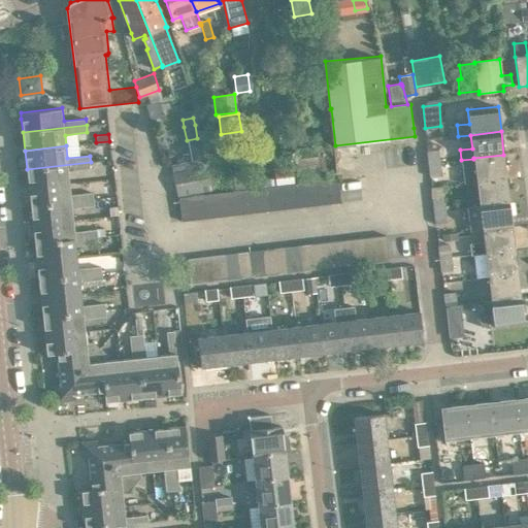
[(428,163),(439,162),(438,150),(427,151),(428,163)]
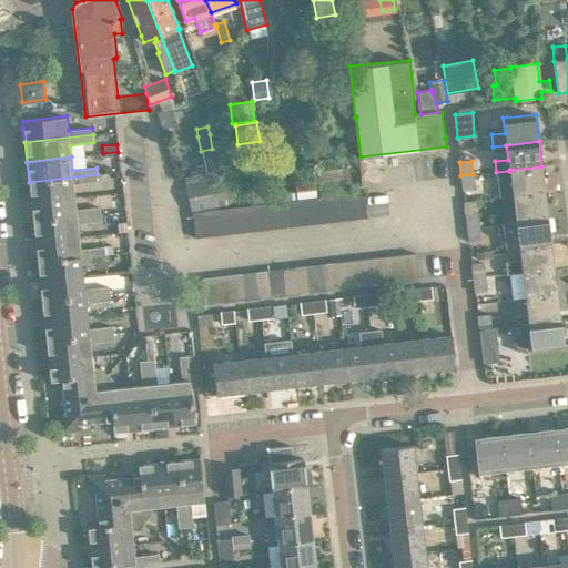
[(509,170),(509,171),(513,195),(545,192),(541,166),(509,170)]
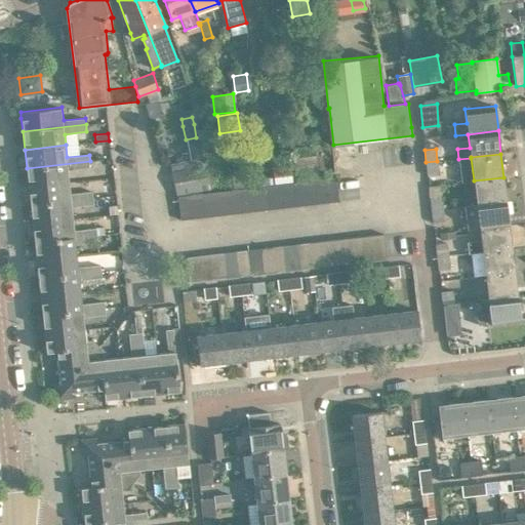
[(295,180),(319,177),(316,155),(293,158),(295,180)]
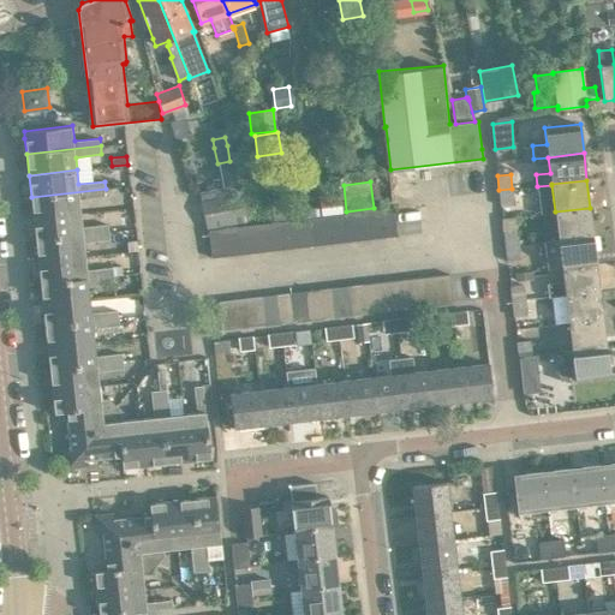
[(106,189),(31,197),(33,219),(81,213),(79,201),(107,197),(106,189)]
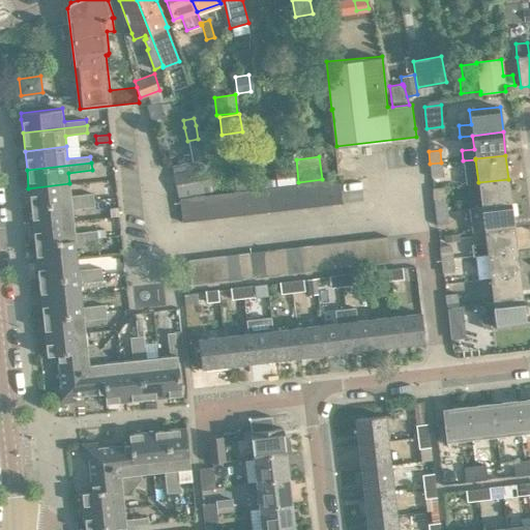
[(441,163),(430,164),(432,177),(443,176),(441,163)]
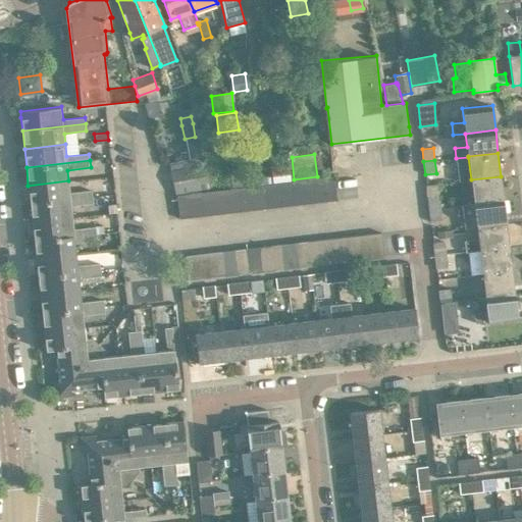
[(176,194),(208,188),(203,162),(171,169),(176,194)]
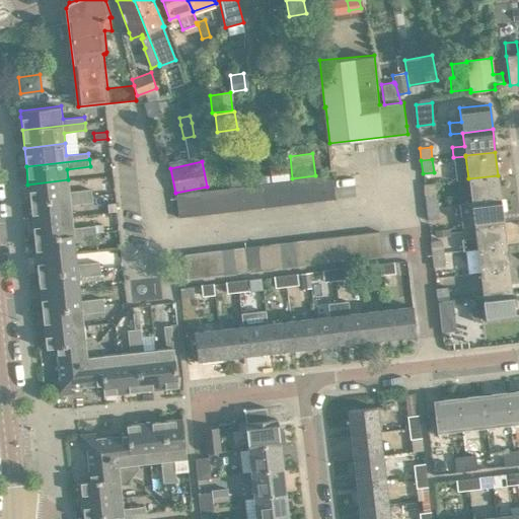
[(271,183),(281,182),(290,181),(289,170),(269,172),(270,183),(271,183)]
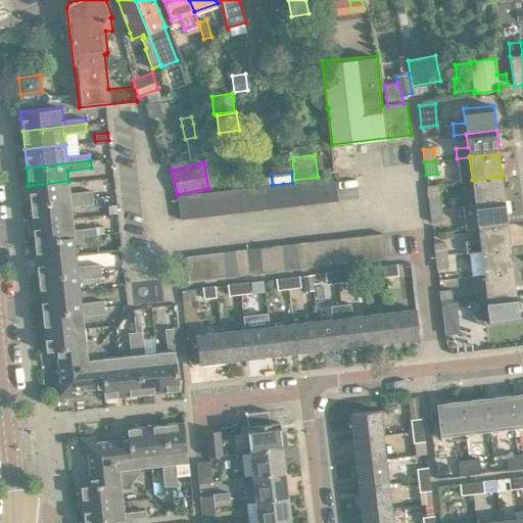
[(230,190),(231,190),(241,188),(244,188),(242,176),(229,177),(230,190)]
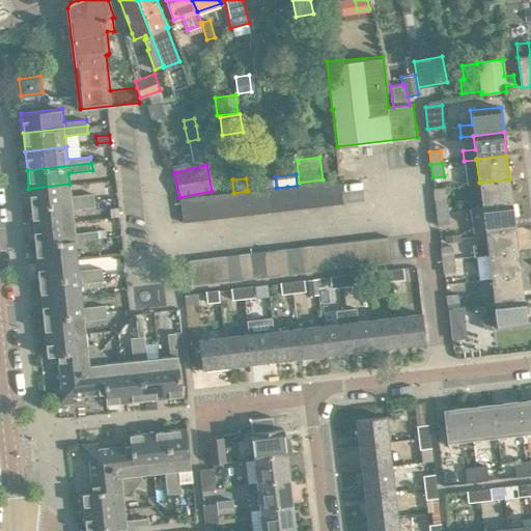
[(512,204),(509,179),(479,183),(482,207),(512,204)]
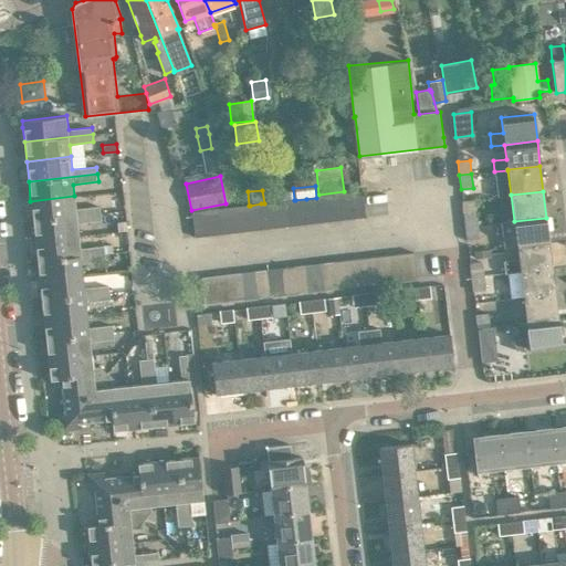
[(352,194),(355,218),(366,217),(364,192),(352,194)]
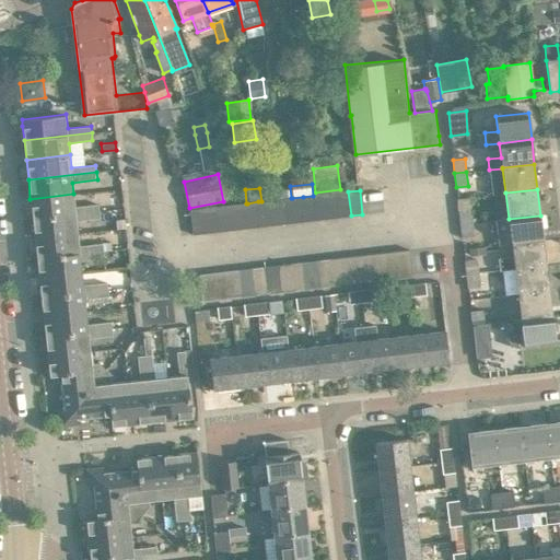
[(337,193),(339,217),(351,216),(348,191),(337,193)]
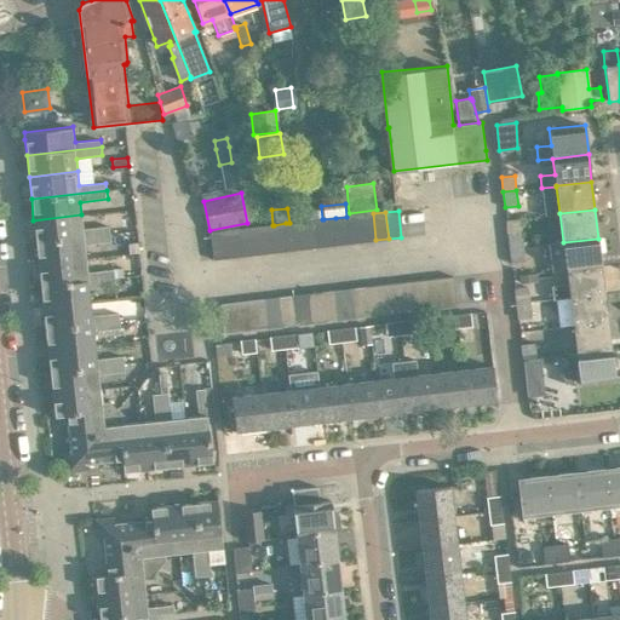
[(361,214),(363,241),(375,240),(373,213),(361,214)]
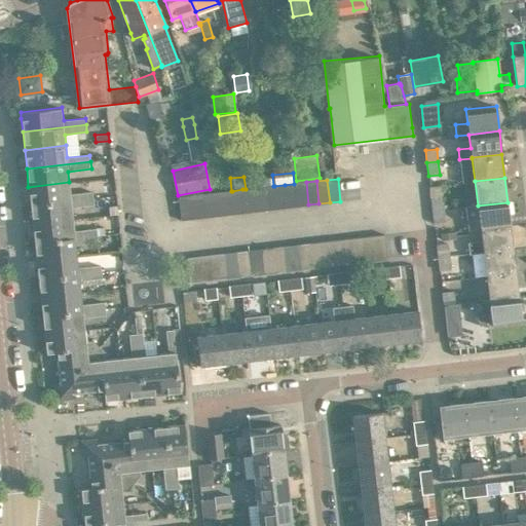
[(69,182),(28,187),(30,205),(94,198),(92,193),(70,195),(69,182)]
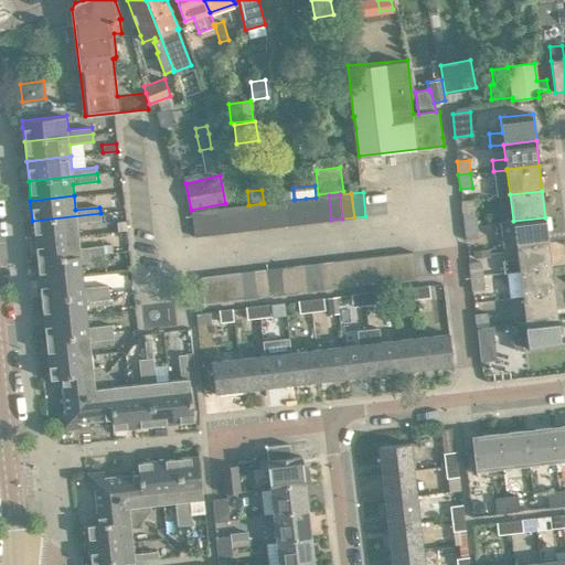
[(317,198),(320,222),(331,220),(329,195),(317,198)]
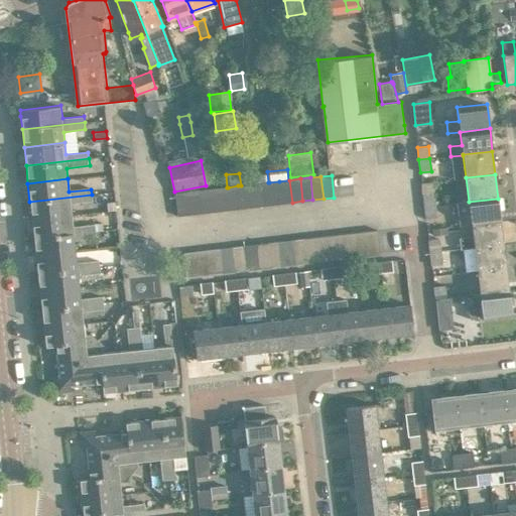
[(292,203),(289,180),(288,180),(279,181),(282,204),(292,203)]
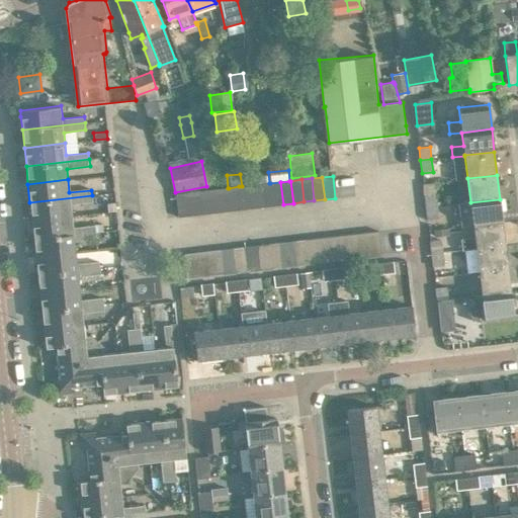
[(283,204),(280,182),(270,183),(272,205),(283,204)]
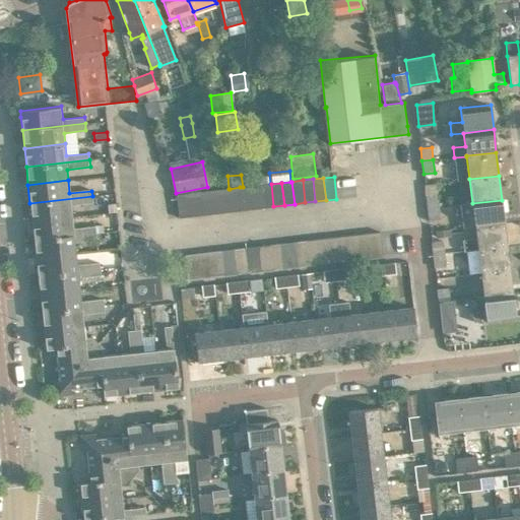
[(261,185),(263,207),(273,206),(271,184),(270,184),(261,185)]
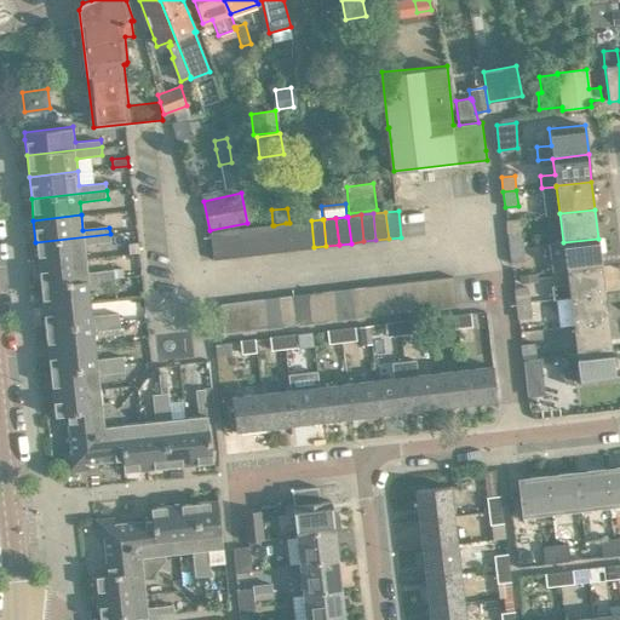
[(298,222),(302,248),(314,247),(311,220),(298,222)]
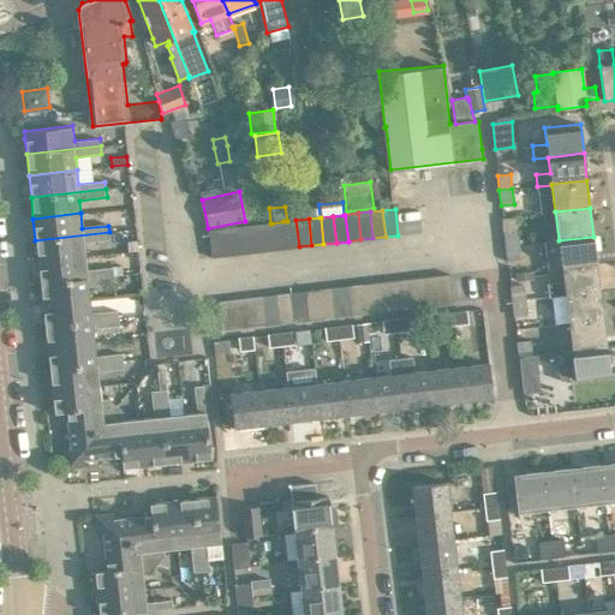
[(284,221),(287,248),(299,246),(296,220),(287,221),(284,221)]
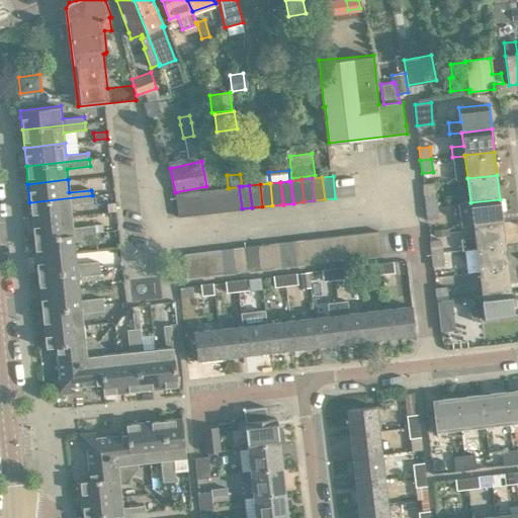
[(229,188),(231,210),(242,208),(239,186),(229,188)]
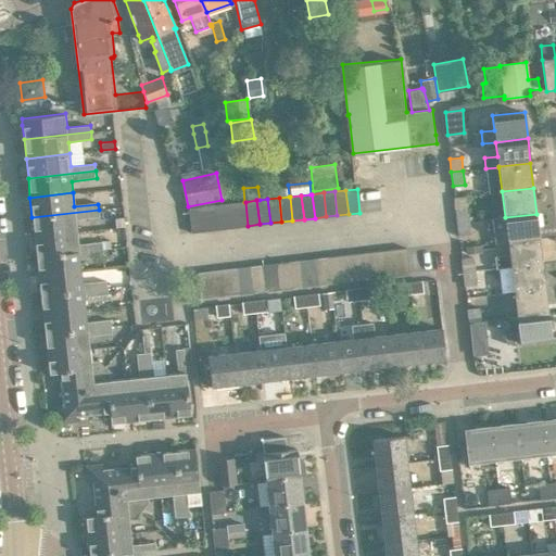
[(235,203),(237,227),(248,226),(245,202),(244,202),(235,203)]
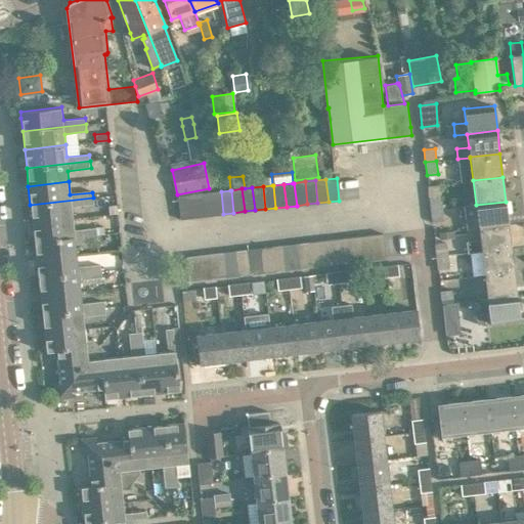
[(210,192),(213,215),(223,214),(221,191),(210,192)]
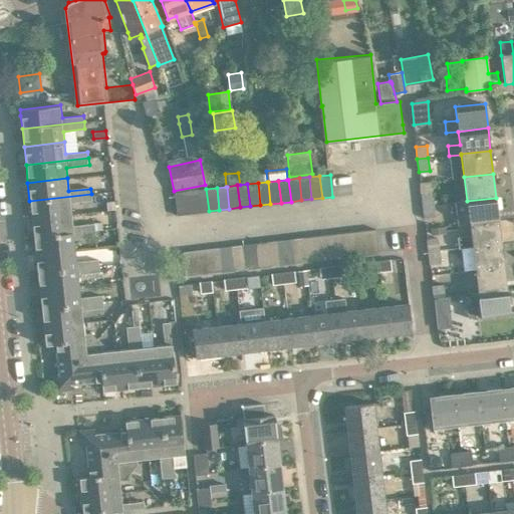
[(196,190),(199,212),(209,211),(206,189),(196,190)]
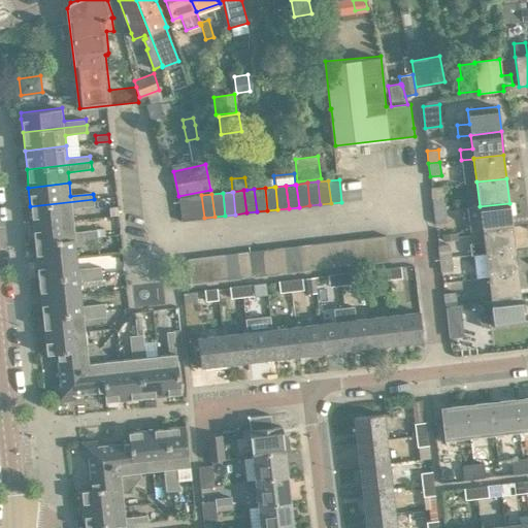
[(191,196),(193,219),(204,218),(201,195),(191,196)]
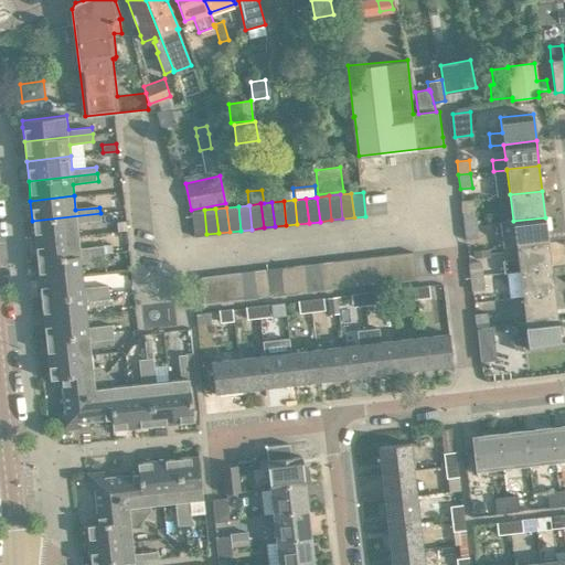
[(206,234),(204,210),(192,211),(195,235),(206,234)]
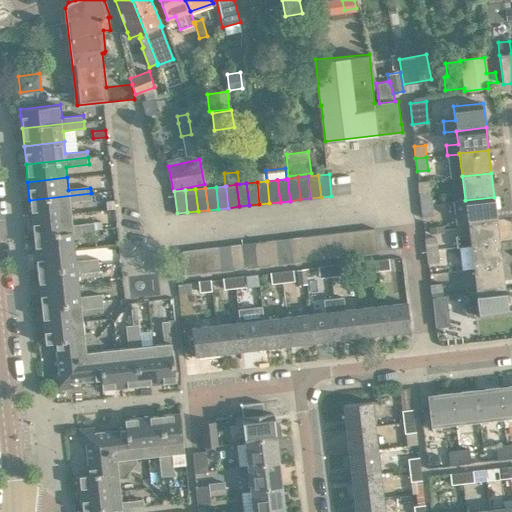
[(421,205),(432,204),(430,191),(419,192),(421,205)]
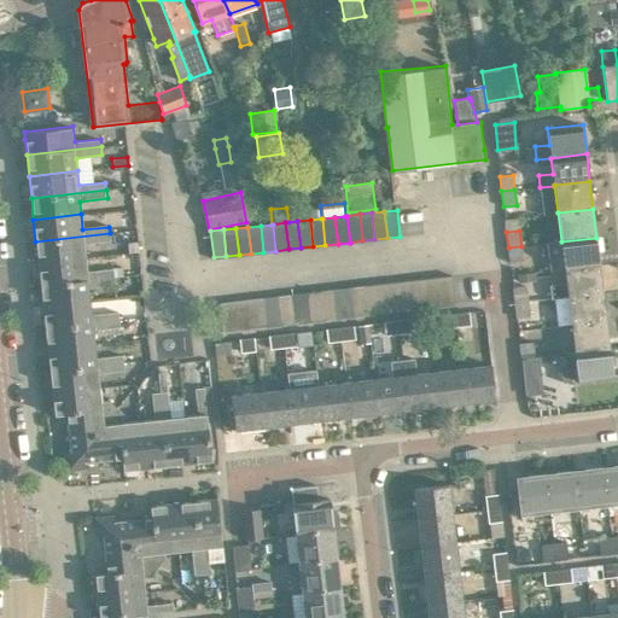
[(110,233),(35,242),(38,263),(86,257),(85,245),(111,242),(110,233)]
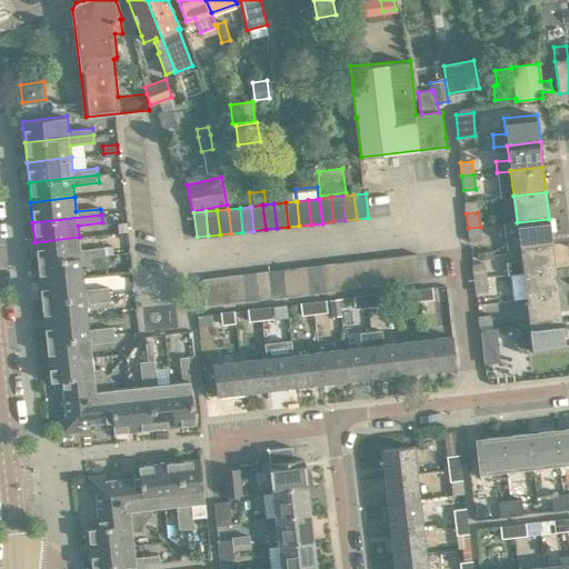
[(502,225),(505,238),(506,249),(519,247),(552,243),(549,219),(517,222),(502,225)]
